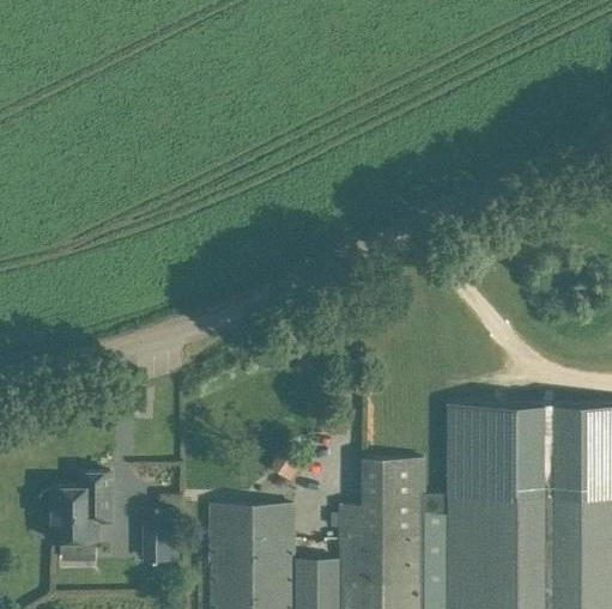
[(611,608),(611,403),(446,405),(446,495),(446,515),(444,608),(611,608)]
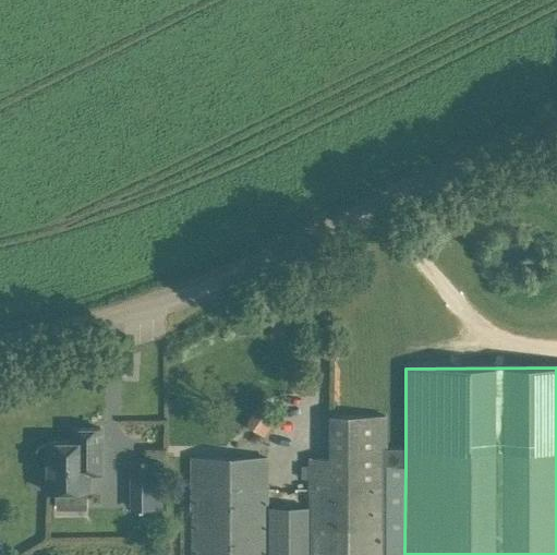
[(263,439),(275,422),(262,412),(249,431),(263,439)]
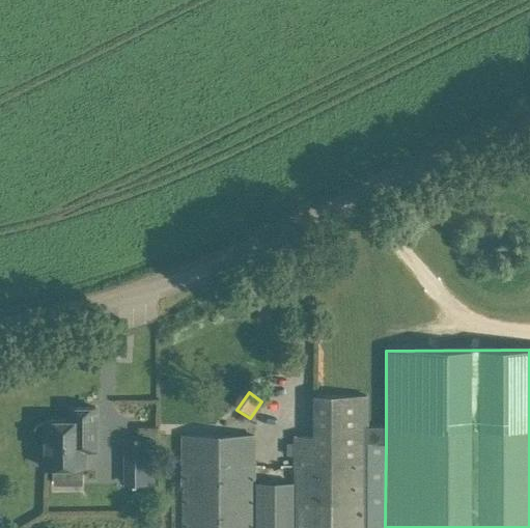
[(364,527),(365,446),(386,446),(386,429),(365,429),(365,397),(313,397),(313,439),(294,439),(294,484),(294,527),(364,527)]
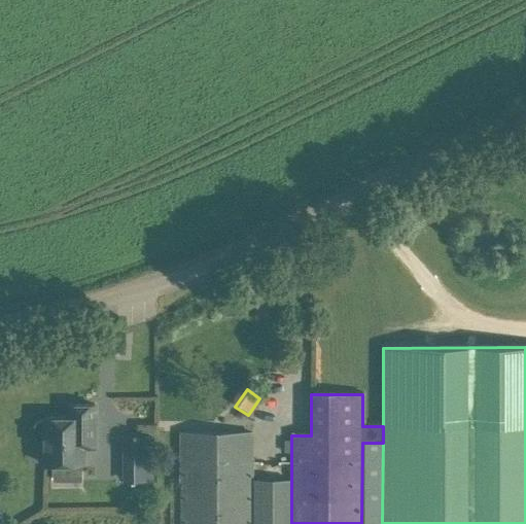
[(94,452),(94,427),(94,407),(67,407),(67,419),(43,419),(43,422),(38,422),(33,427),(33,438),(38,443),(43,443),(43,466),(84,467),(85,452),(94,452)]
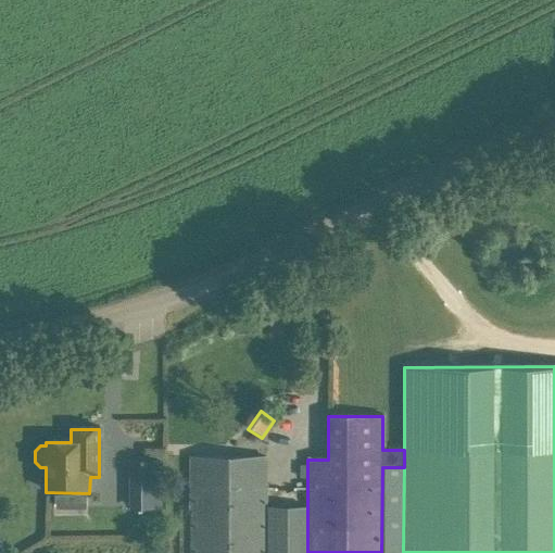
[(264,459),(190,459),(190,552),(264,552),(264,507),(264,459)]
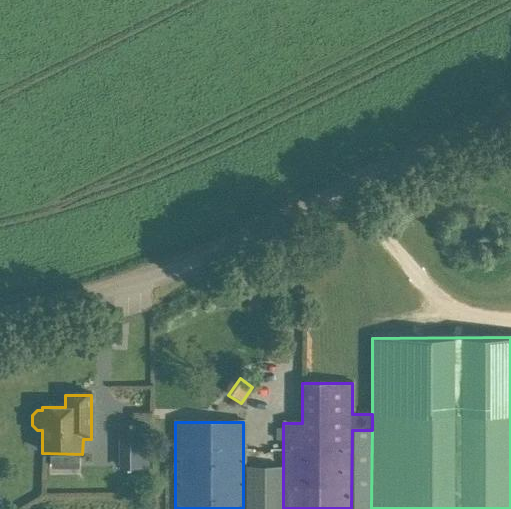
[(117,423),(116,469),(143,470),(144,424),(117,423)]
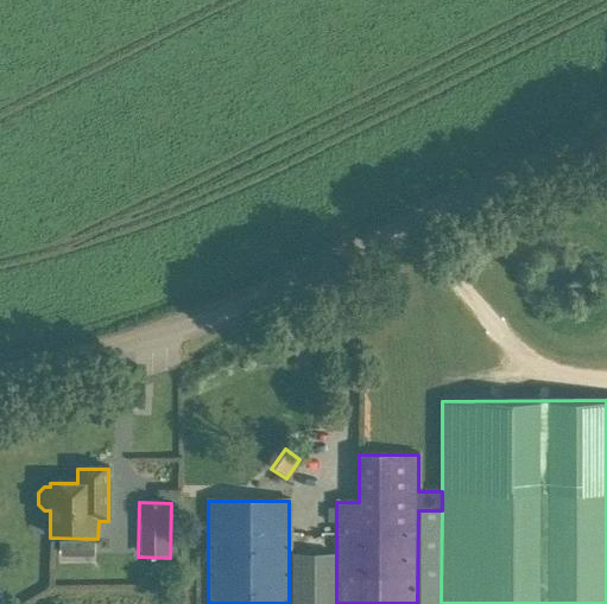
[(441,603),(442,510),(418,510),(417,603),(441,603)]
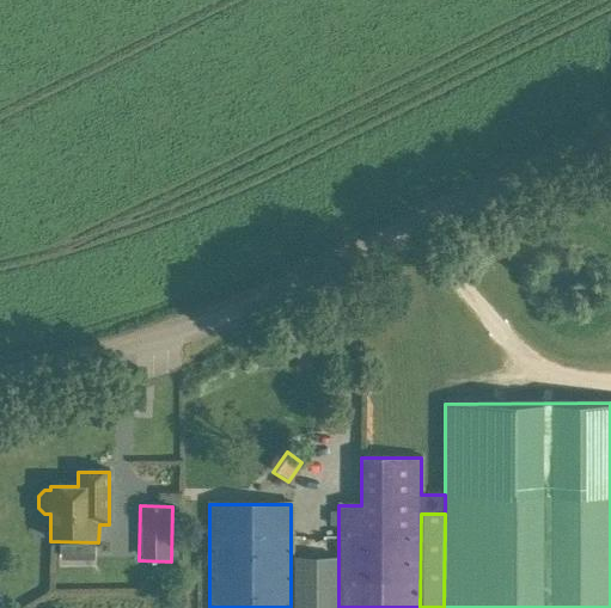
[(338,607),(338,558),(291,558),(291,607),(338,607)]
